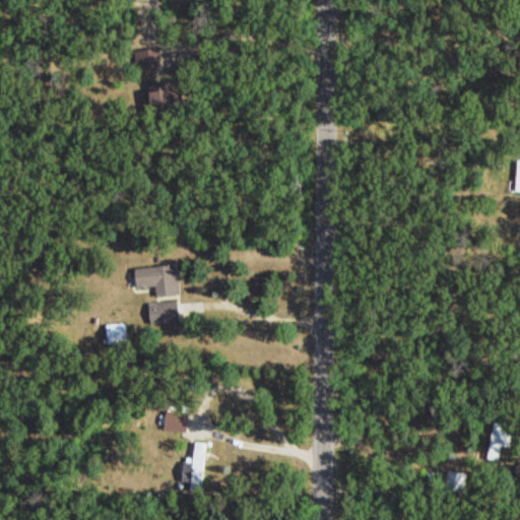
[(150,301),(151,323),(185,322),(185,300),(150,301)]
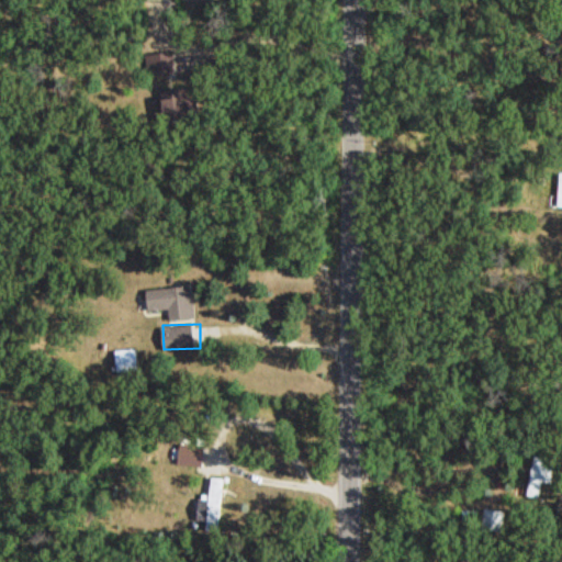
[(137,349),(113,349),(113,370),(137,370),(137,349)]
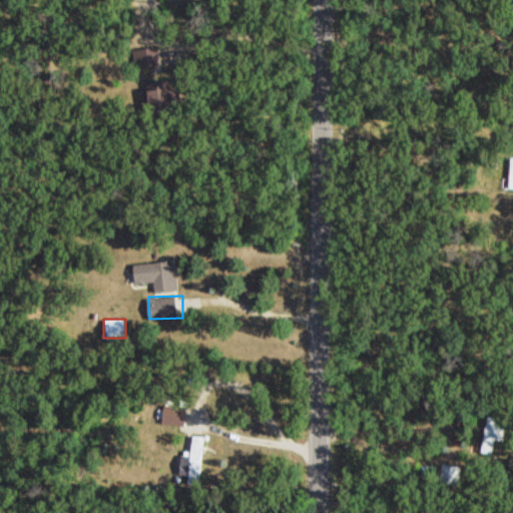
[(159,424),(184,424),(184,407),(159,407),(159,424)]
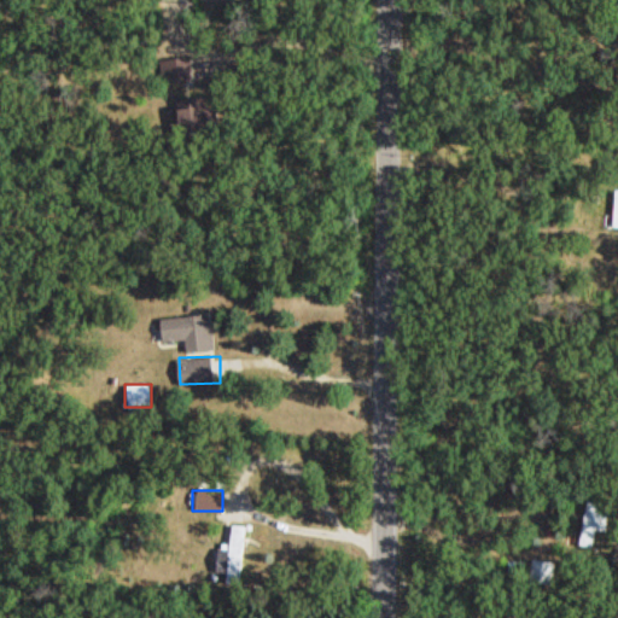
[(579,546),(598,548),(600,529),(607,530),(611,503),(586,500),(579,546)]
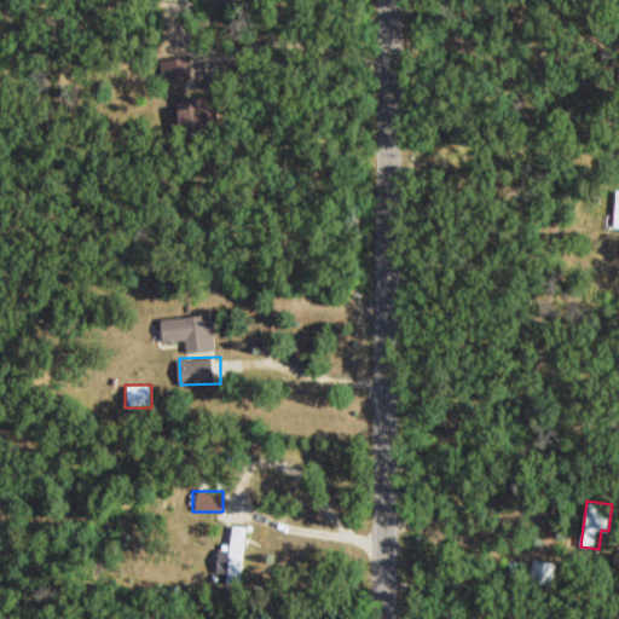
[(248,527),(229,525),(225,550),(217,549),(214,571),(242,573),(248,527)]
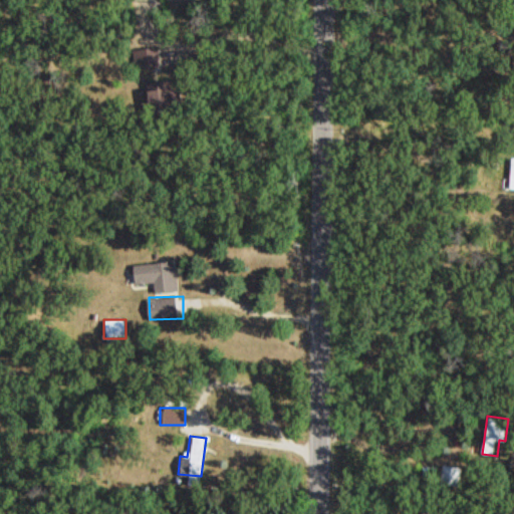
[(461,486),(462,467),(442,466),(441,485),(461,486)]
